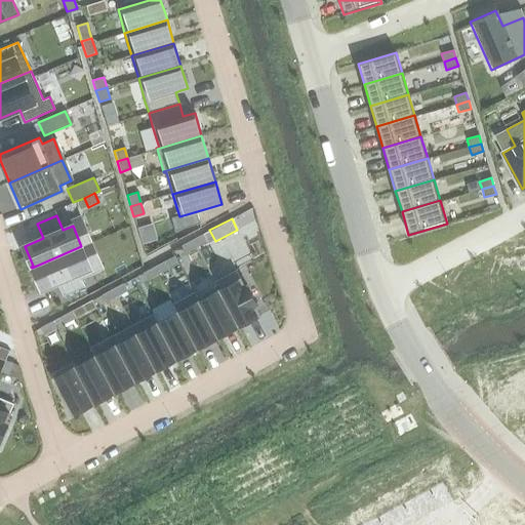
[(203,234),(192,240),(196,247),(207,242),(203,234)]
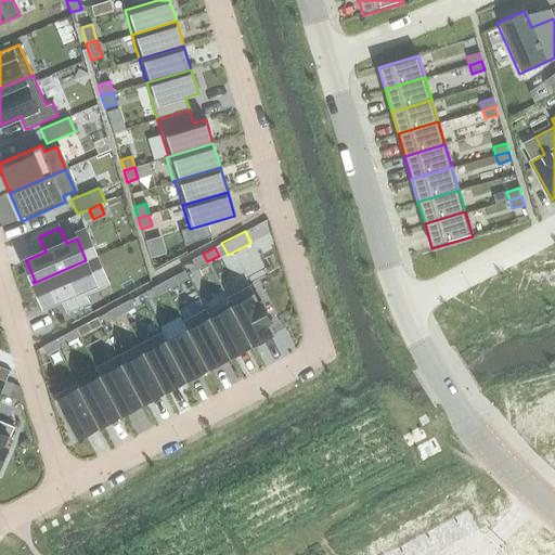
[(203,254),(192,260),(195,268),(207,261),(203,254)]
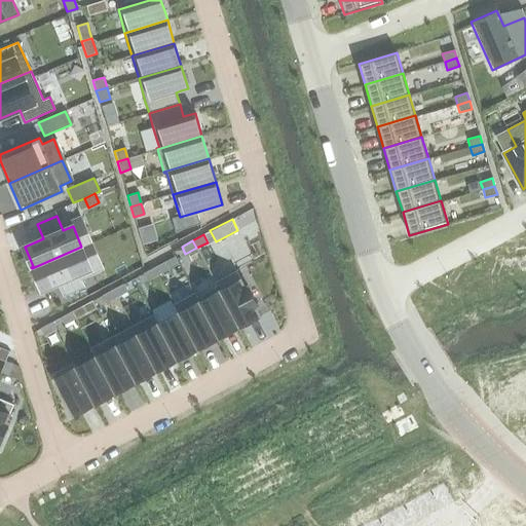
[(84,288),(78,273),(88,268),(80,249),(91,243),(90,242),(81,247),(32,268),(40,290),(57,283),(63,297),(84,288)]
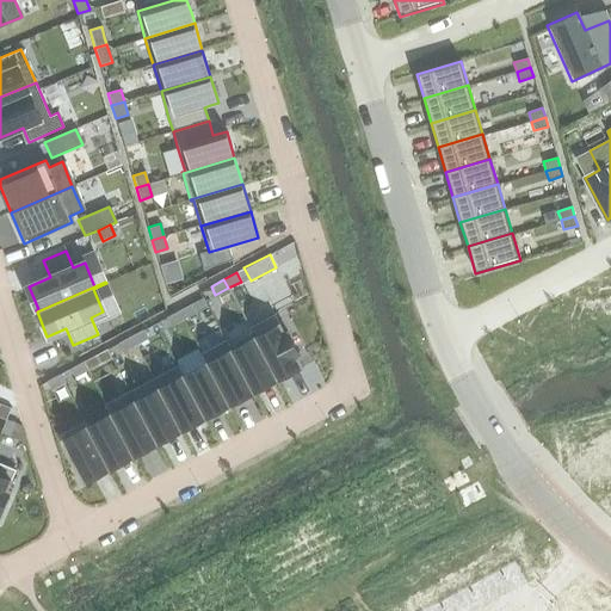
[(191,304),(179,310),(184,320),(196,313),(191,304)]
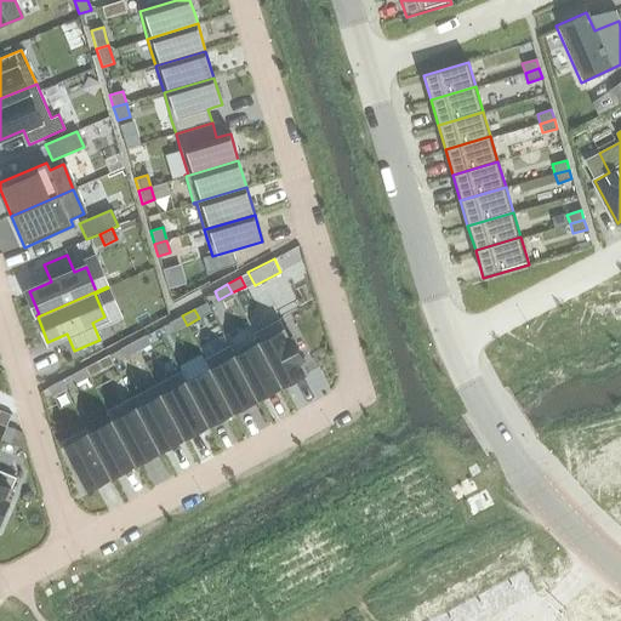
[(182,315),(169,323),(174,331),(187,325),(182,315)]
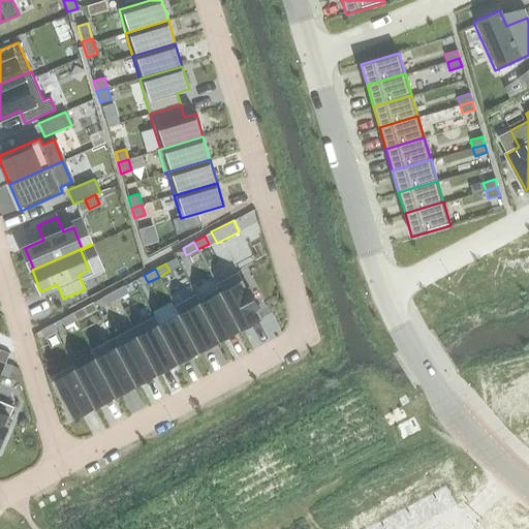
[(237,272),(216,283),(241,329),(261,317),(257,310),(259,309),(248,286),(246,288),(237,272)]
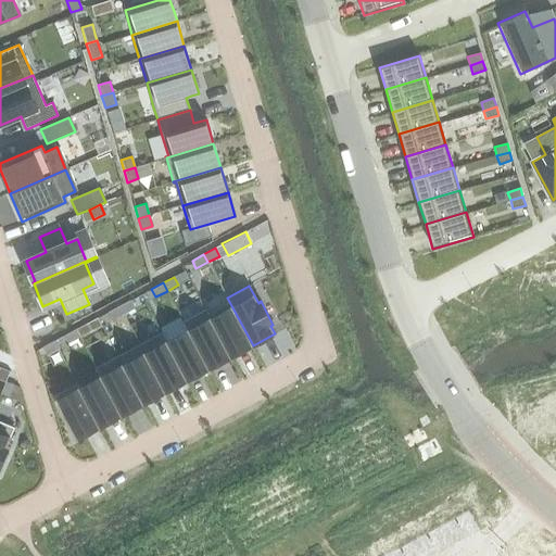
[(228,303),(207,314),(230,357),(253,345),(227,298),(226,299),(228,303)]
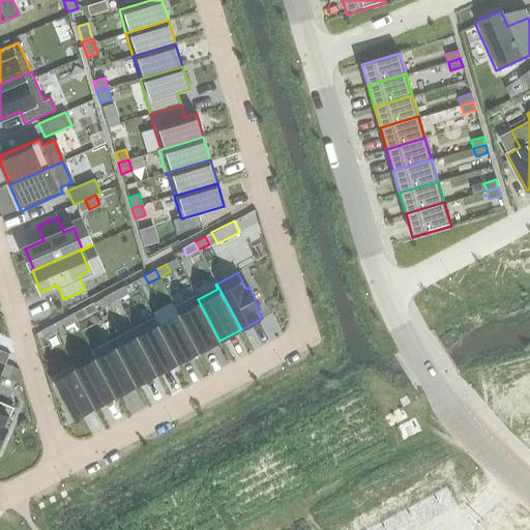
[(124,286),(113,292),(117,299),(128,294),(124,286)]
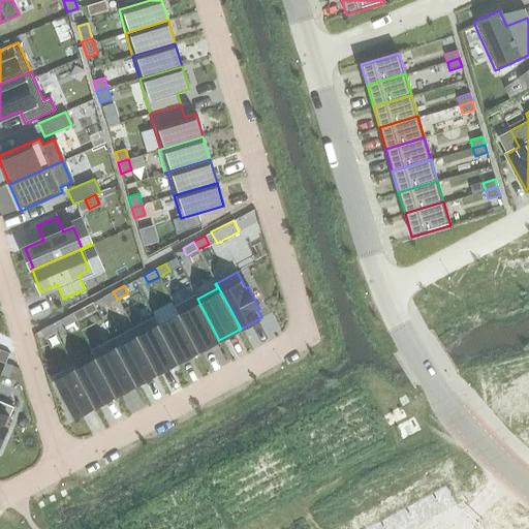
[(113,291),(102,298),(106,305),(117,299),(113,291)]
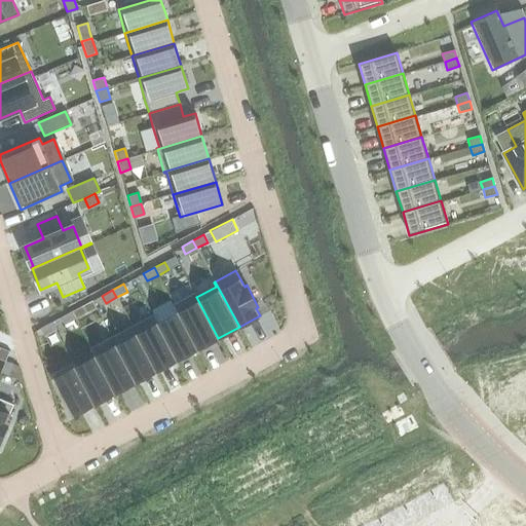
[(194,292),(174,303),(197,349),(218,338),(196,297),(194,292)]
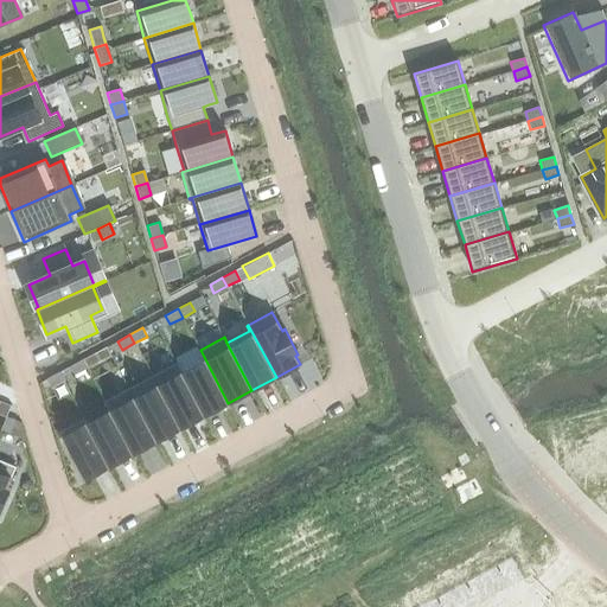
[(106,347),(88,357),(93,365),(110,356),(106,347)]
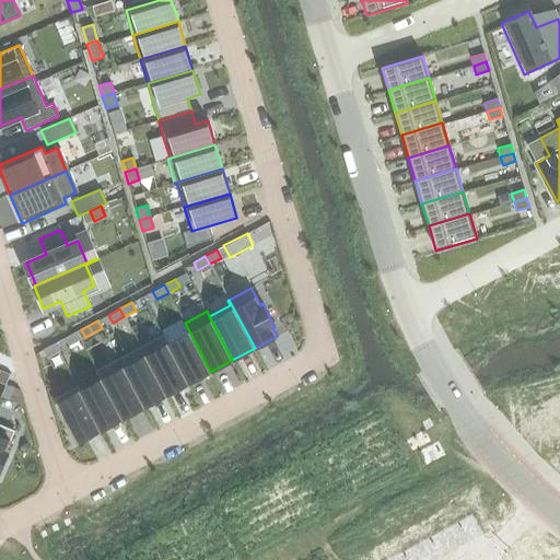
[(163,335),(162,335),(188,383),(210,372),(185,323),(184,324),(188,333),(167,343),(163,335)]
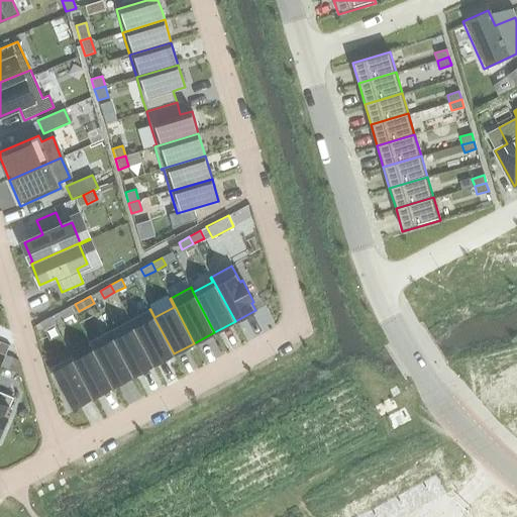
[(75,304),(60,312),(63,319),(79,311),(75,304)]
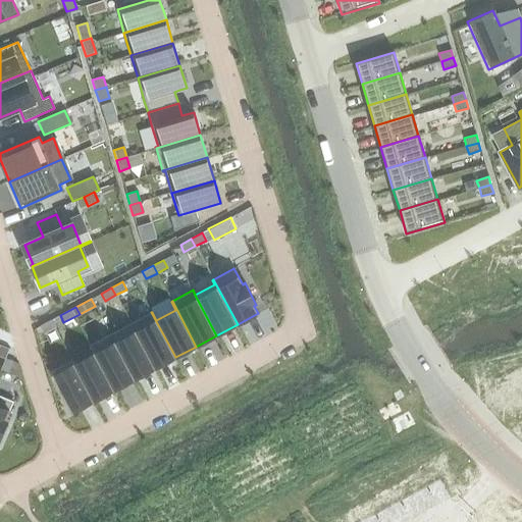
[(151,312),(131,323),(154,368),(175,357),(151,312)]
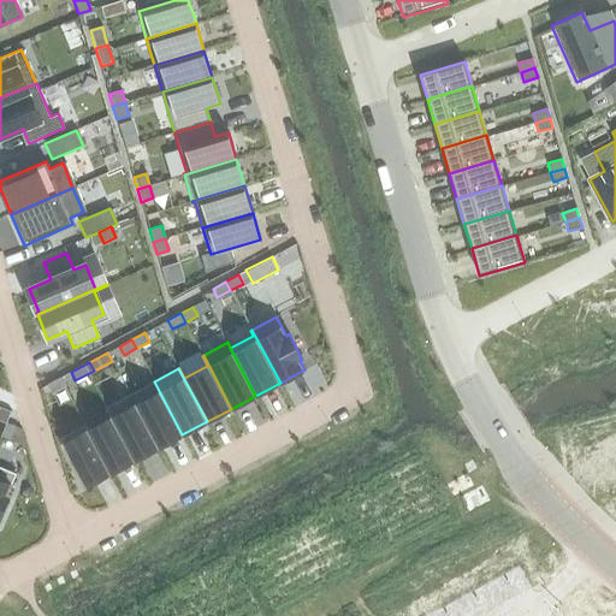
[(51,394),(63,388),(58,378),(46,385),(51,394)]
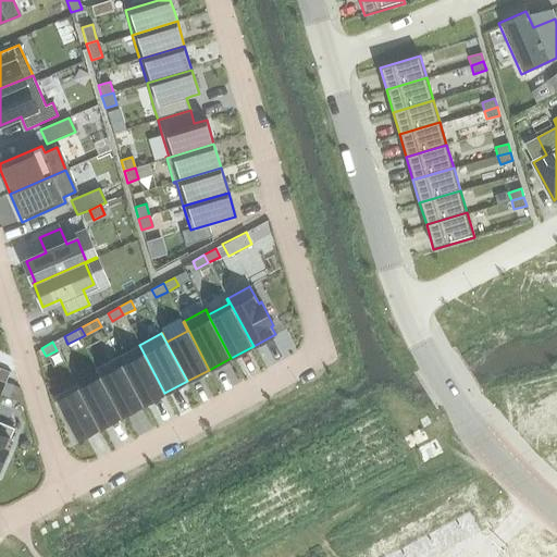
[(137,346),(118,357),(143,405),(164,393),(139,345),(137,346)]
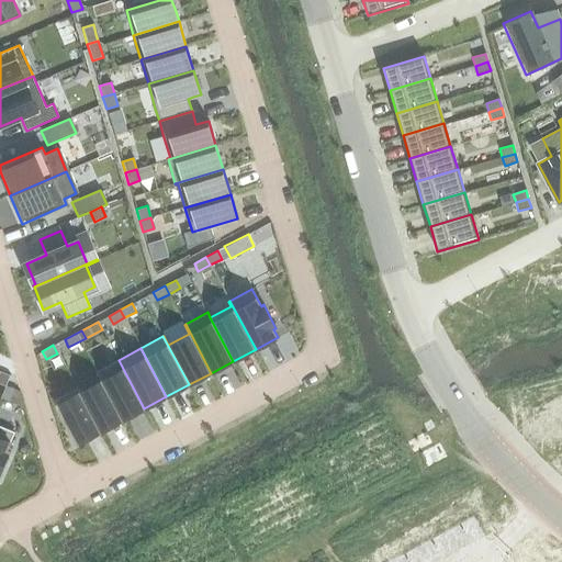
[(119,360),(96,372),(100,381),(122,420),(125,418),(144,408),(119,360)]
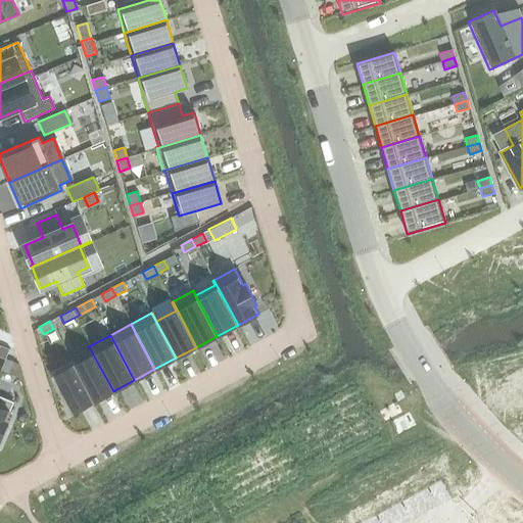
[(73,361),(70,362),(93,402),(113,391),(93,354),(75,365),(73,361)]
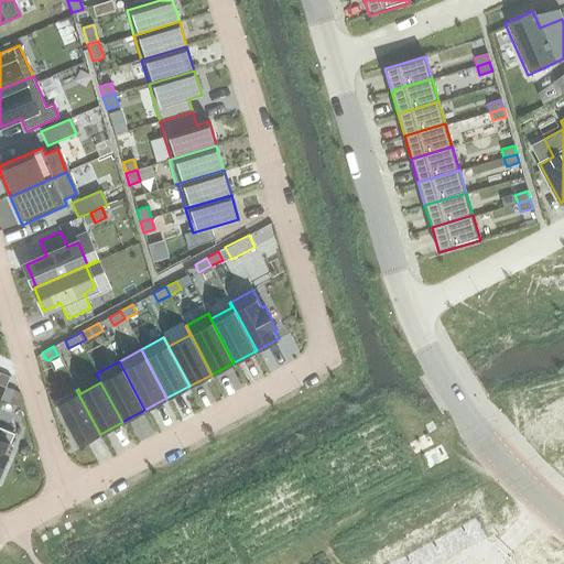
[(0,399),(8,402),(13,390),(6,387),(0,399)]
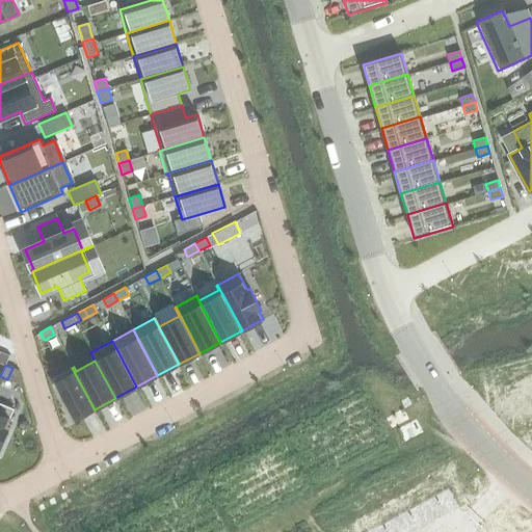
[(12,368),(8,380),(22,386),(18,370),(12,368)]
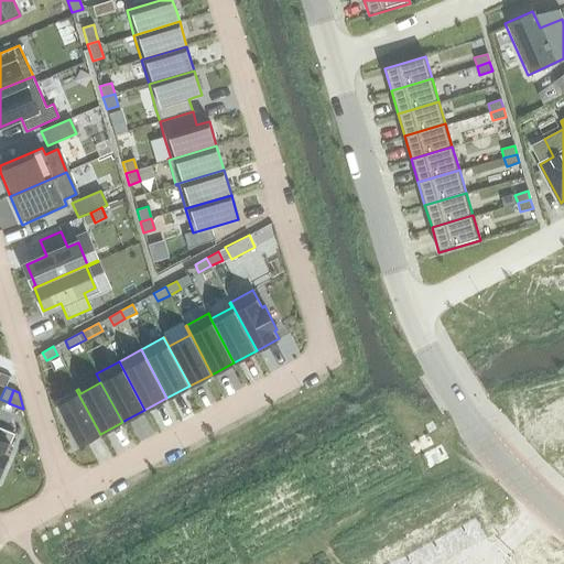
[(76,390),(54,402),(77,445),(100,434),(76,390)]
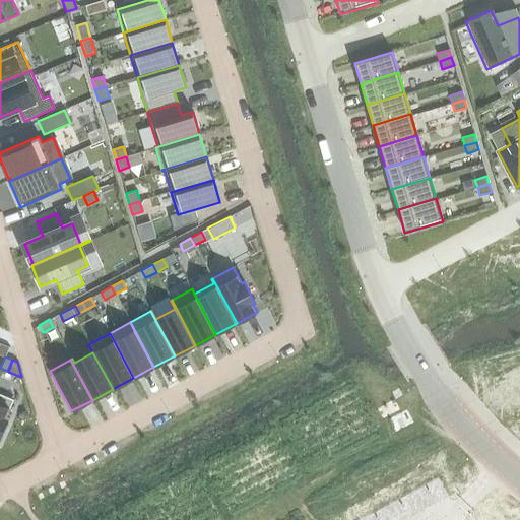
[(0,394),(0,437),(8,417),(6,416),(13,400),(0,394)]
